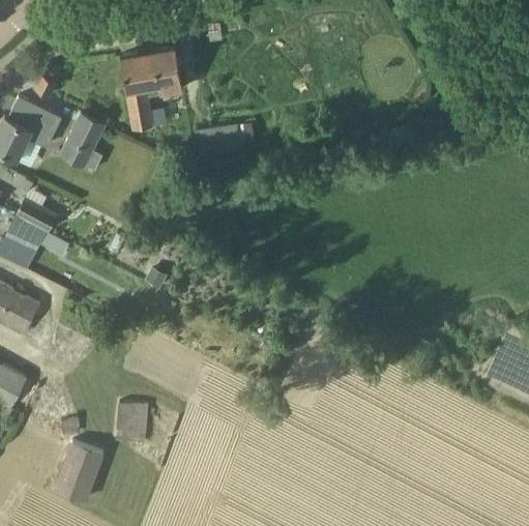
[(174,49),(152,53),(119,58),(131,133),(151,128),(144,89),(157,86),(159,95),(182,91),(174,49)]
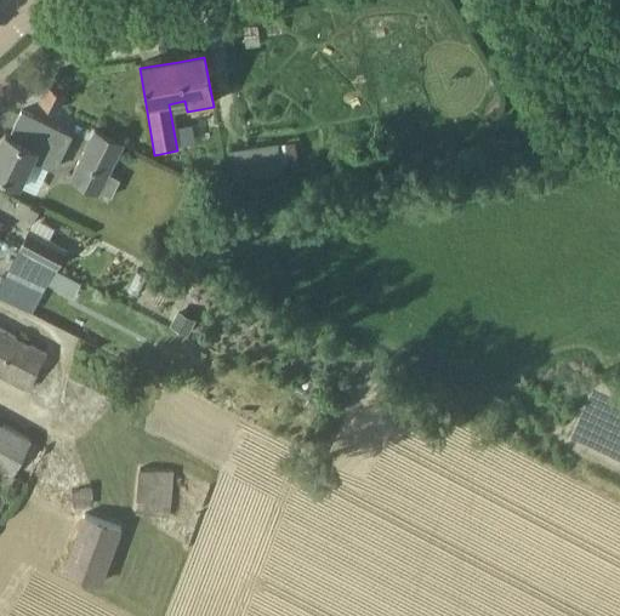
[(56,113),(64,96),(47,87),(39,104),(56,113)]
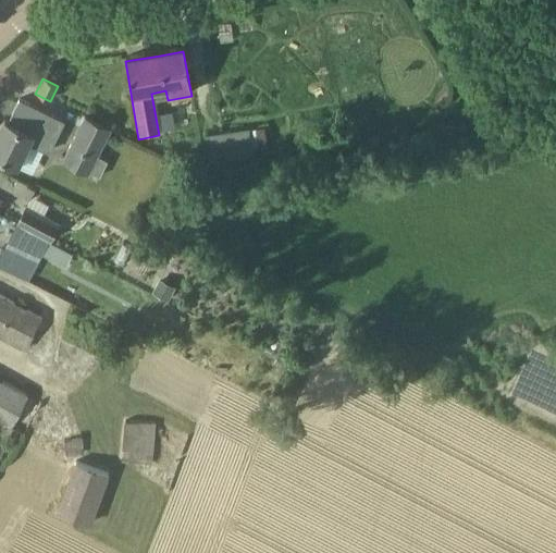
[(48,156),(63,124),(19,102),(8,125),(4,123),(0,131),(0,161),(15,169),(27,146),(48,156)]
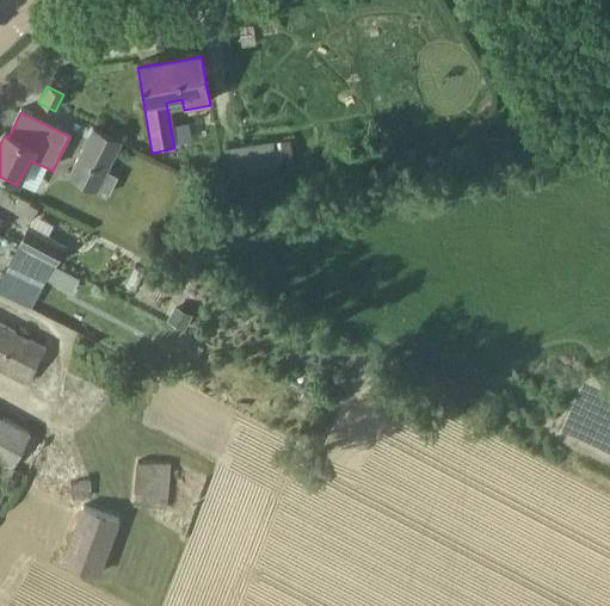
[(92,131),(86,144),(67,181),(96,195),(97,192),(109,198),(117,180),(105,174),(121,144),(92,131)]
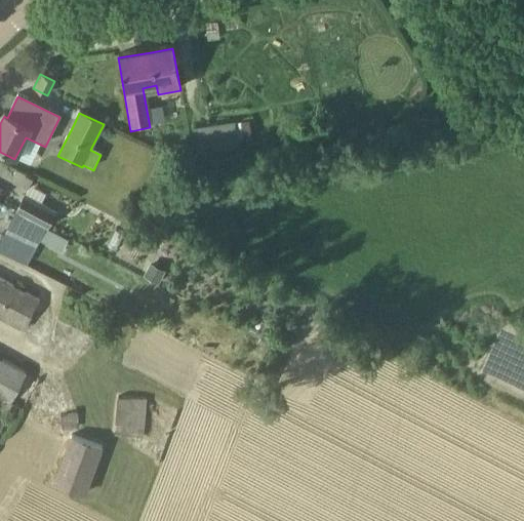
[(195,157),(238,151),(234,124),(191,130),(195,157)]
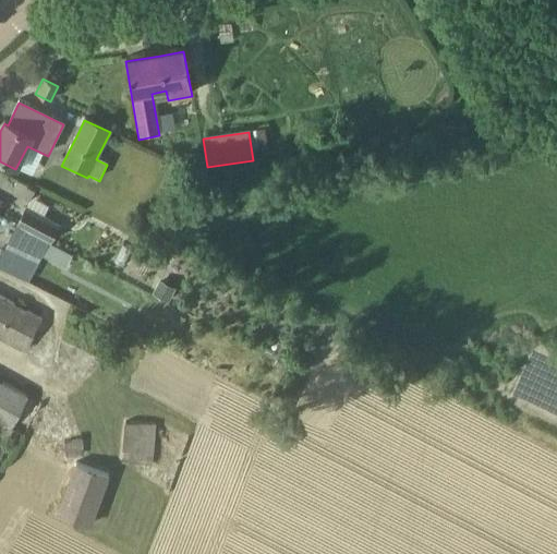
[(34,193),(26,189),(20,201),(28,204),(34,193)]
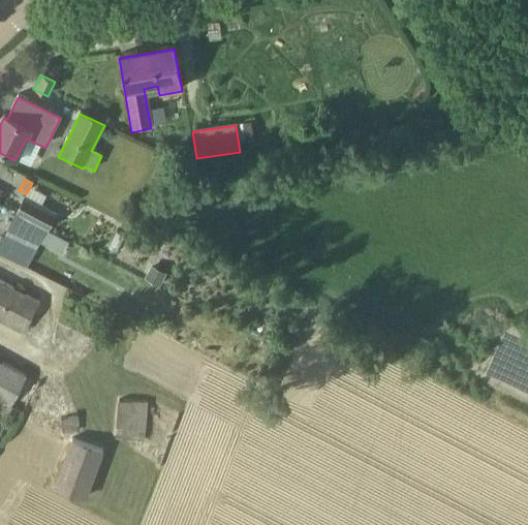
[(23,198),(14,216),(45,232),(47,233),(48,234),(56,216),(23,198)]
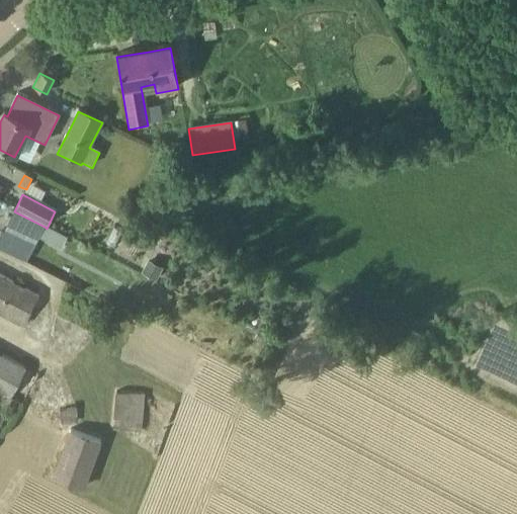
[(31,241),(35,243),(45,227),(14,211),(6,227),(31,241)]
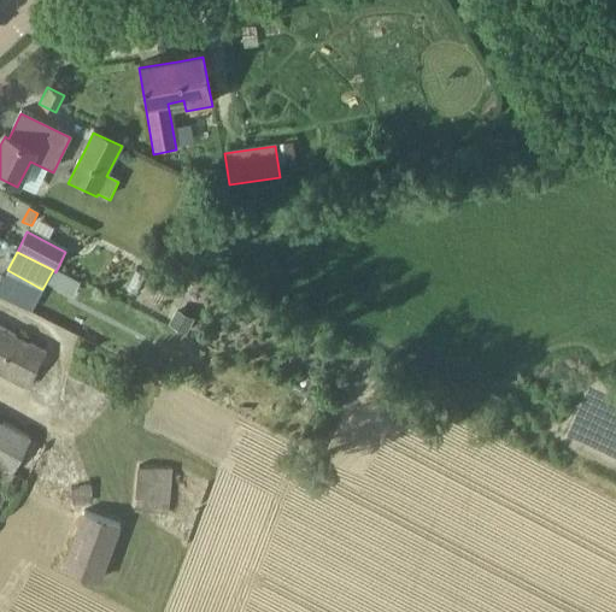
[(59,293),(66,278),(53,272),(47,286),(59,293)]
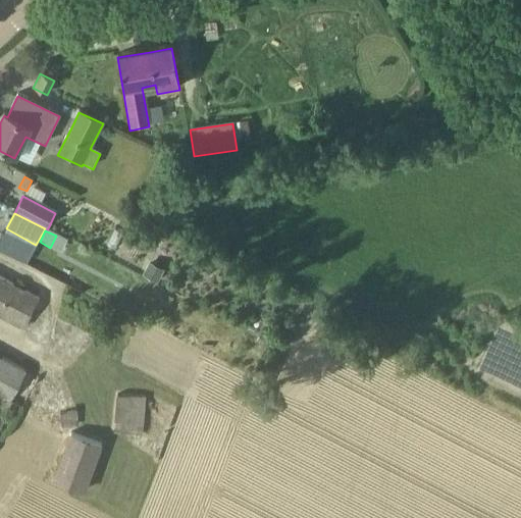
[(163,273),(149,266),(143,278),(156,286),(163,273)]
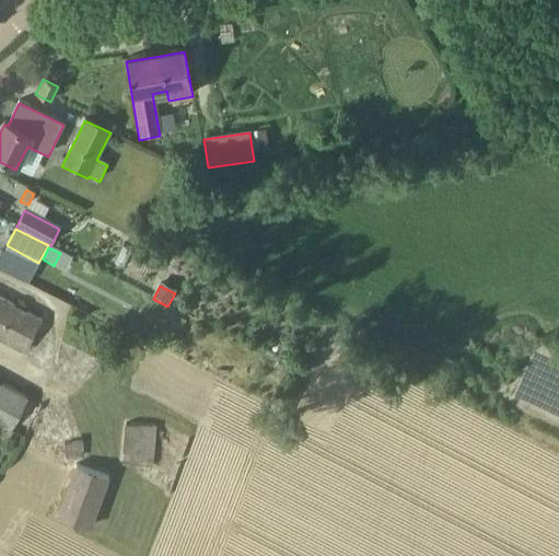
[(0,338),(26,351),(43,316),(0,296),(0,338)]
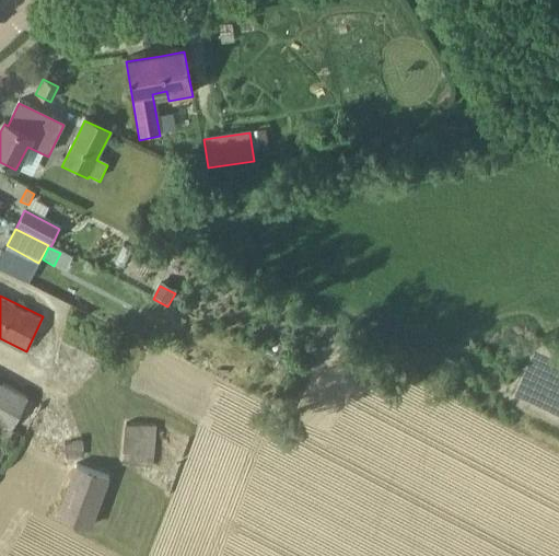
[(288,328),(279,333),(283,340),(292,335),(288,328)]
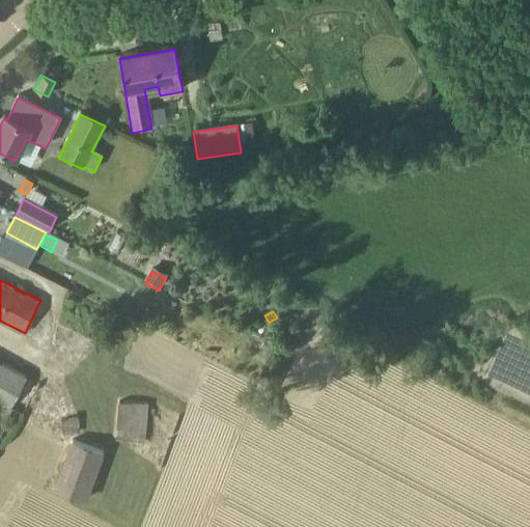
[(0,405),(12,411),(29,381),(0,365),(0,405)]
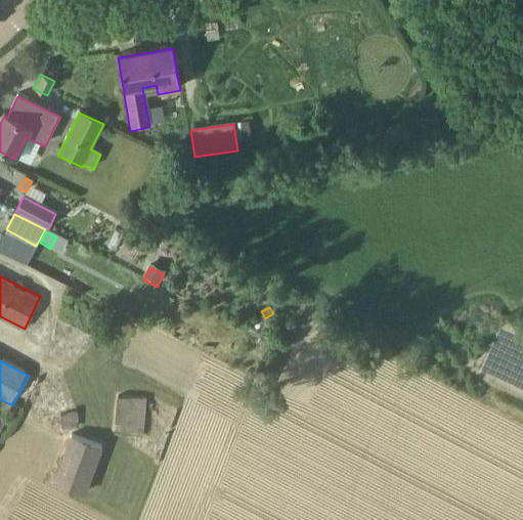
[(115,434),(143,436),(146,399),(118,397),(115,434)]
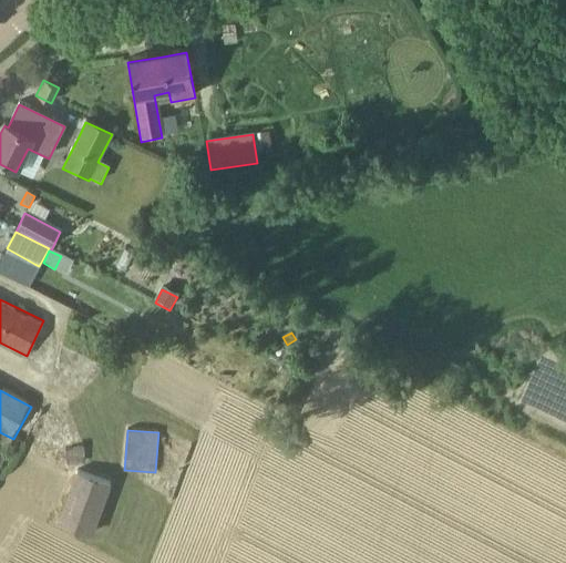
[(75,474),(57,525),(90,538),(109,487),(75,474)]
